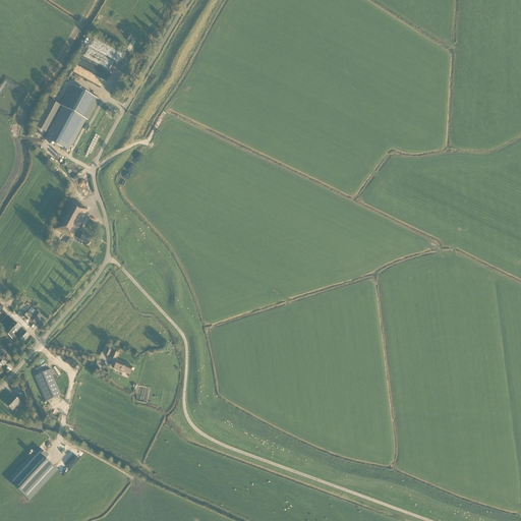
[(84,56),(94,61),(98,52),(89,48),(84,56)]
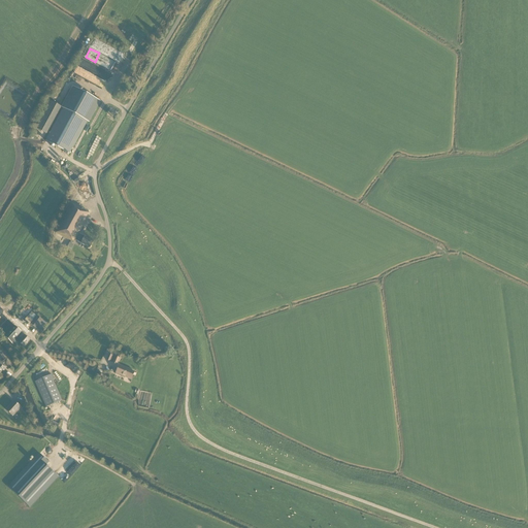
[(83,58),(74,72),(100,86),(104,78),(92,72),(94,67),(95,68),(96,65),(83,58)]
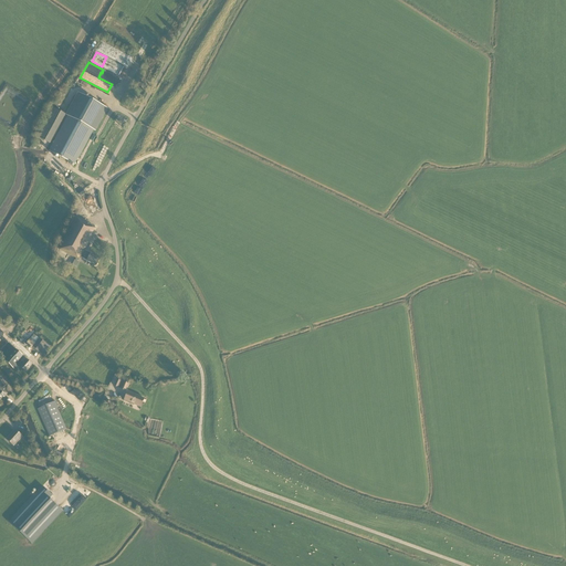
[(93,130),(94,130),(106,108),(79,93),(66,116),(69,116),(50,152),(74,165),(93,130)]
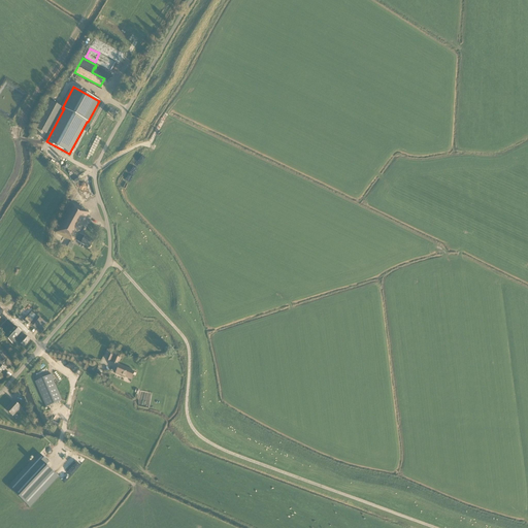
[(51,101),(35,128),(46,134),(62,107),(51,101)]
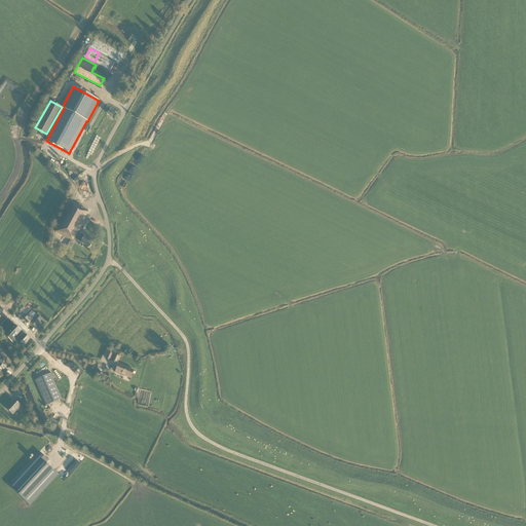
[(73,242),(75,239),(80,242),(89,248),(94,240),(84,235),(84,236),(78,232),(86,219),(85,218),(88,213),(72,203),(55,232),(73,242)]
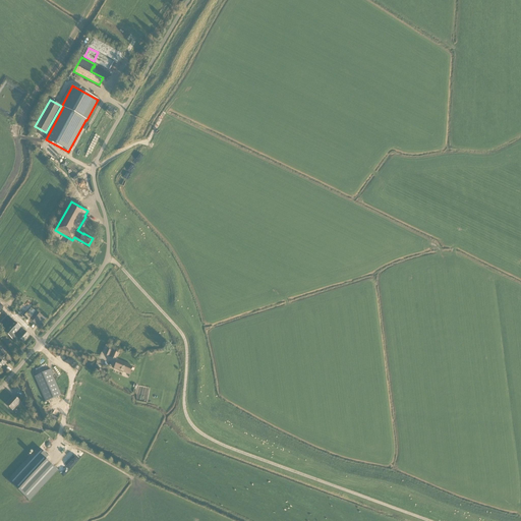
[(37,311),(30,320),(40,328),(46,320),(37,311)]
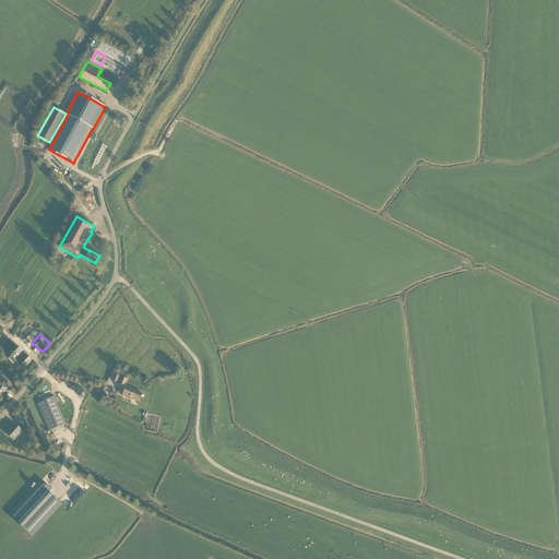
[(20,363),(25,367),(32,359),(8,339),(0,347),(0,348),(6,354),(3,355),(14,365),(21,356),(24,359),(20,363)]
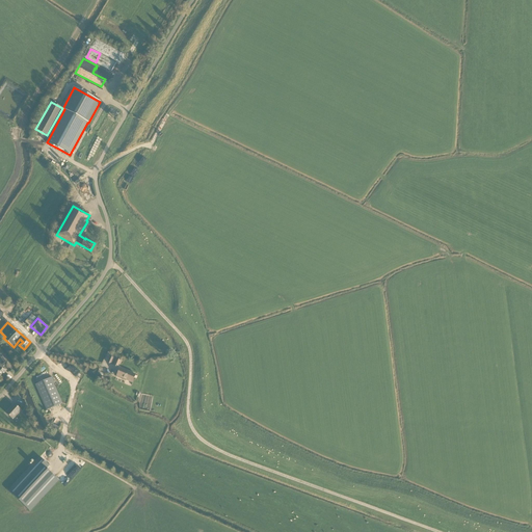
[(113,358),(110,356),(107,363),(113,366),(116,360),(113,358)]
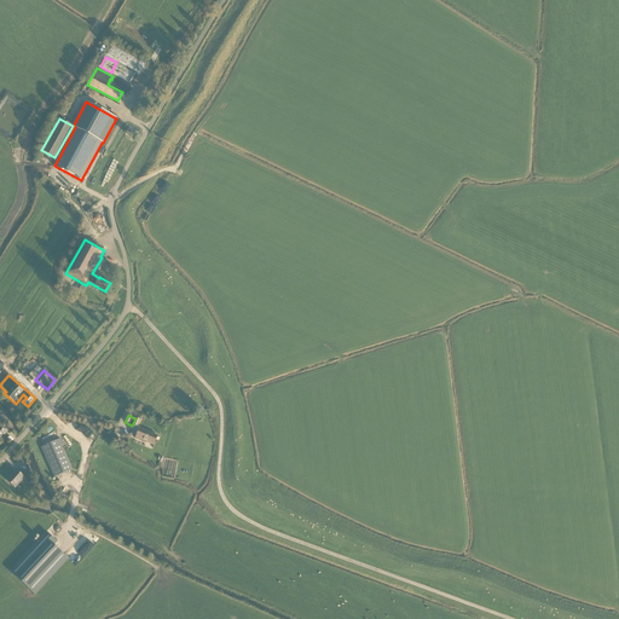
[(139,428),(136,438),(154,445),(158,437),(139,428)]
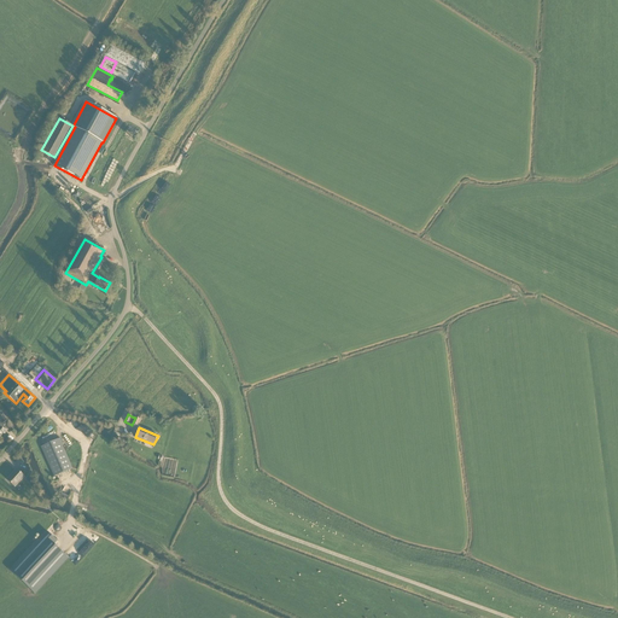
[(41,447),(54,477),(73,468),(63,445),(63,444),(60,438),(41,447)]
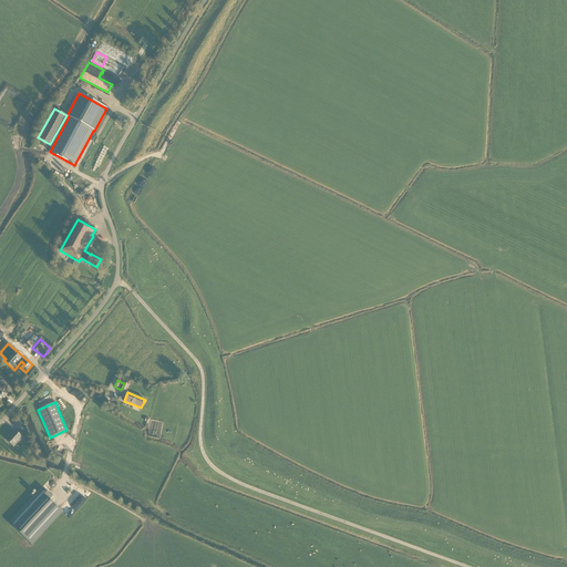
[(151,428),(150,434),(161,437),(164,422),(151,419),(148,428),(151,428)]
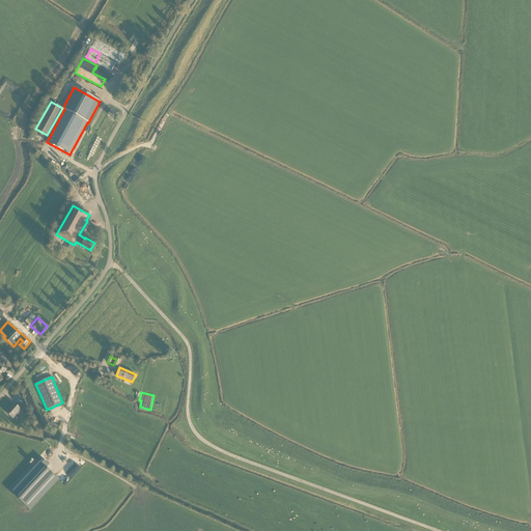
[(22,411),(25,409),(20,403),(17,407),(15,403),(6,413),(12,418),(21,410),(22,411)]
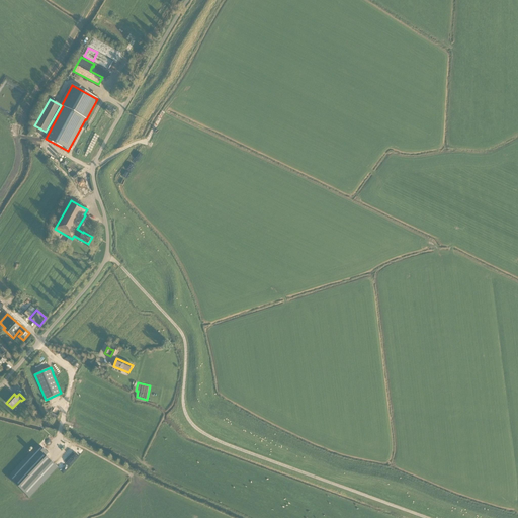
[(38,445),(8,479),(28,498),(57,467),(45,456),(48,453),(38,445)]
